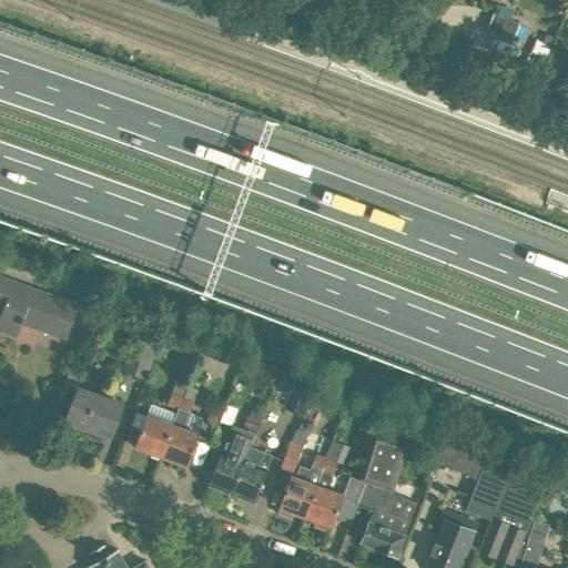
[(554,0),(550,11),(561,16),(567,0),(554,0)]
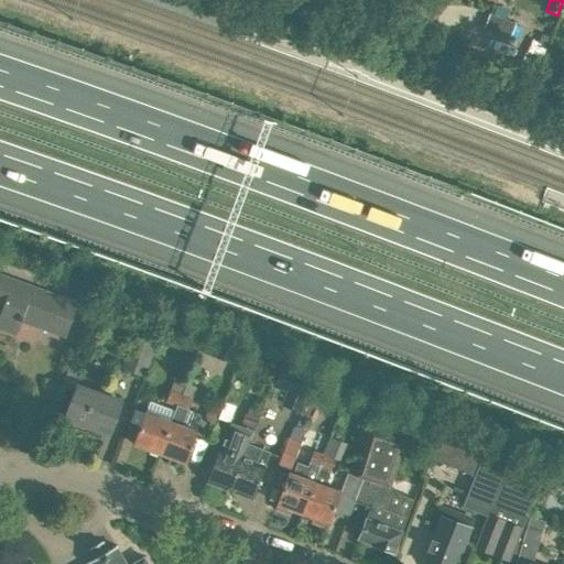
[(509,38),(514,25),(489,15),(485,28),(509,38)]
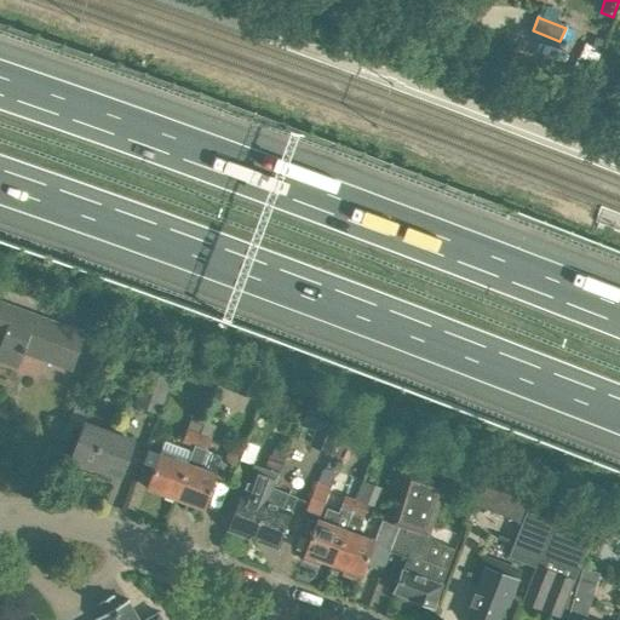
[(72,371),(85,334),(0,303),(0,336),(3,337),(0,342),(0,362),(17,368),(23,354),(72,371)]
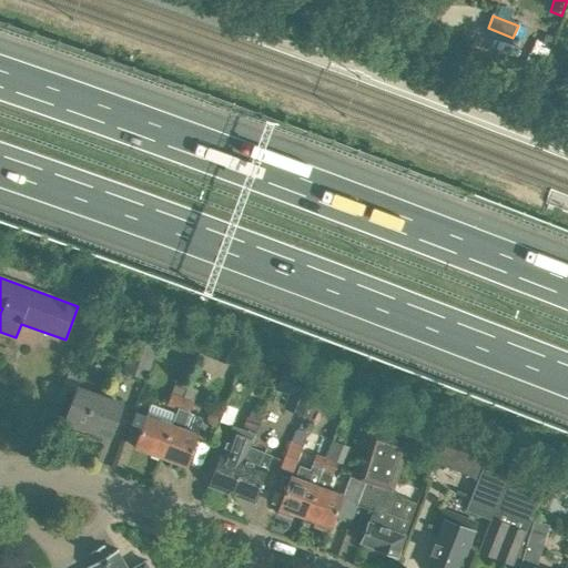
[(142,376),(154,345),(137,338),(124,369),(142,376)]
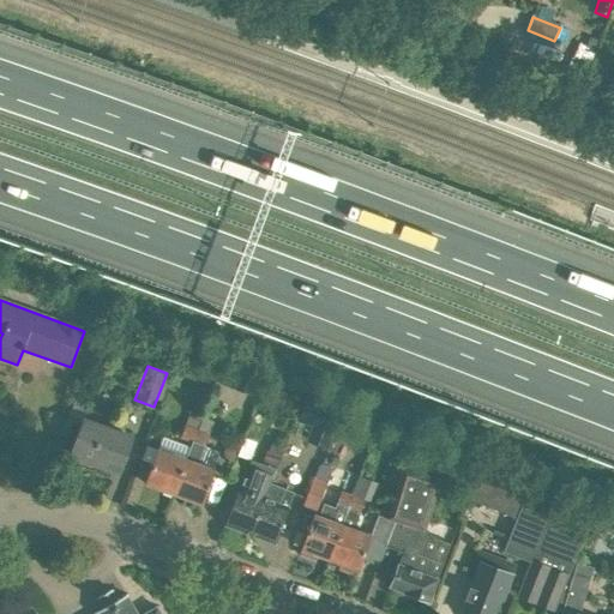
[(223,385),(254,396),(259,384),(228,372),(223,385)]
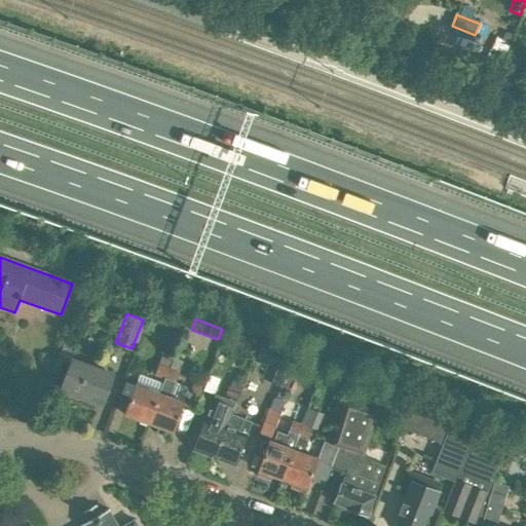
[(291,353),(291,352),(262,342),(255,362),(267,366),(262,378),(279,384),(291,353)]
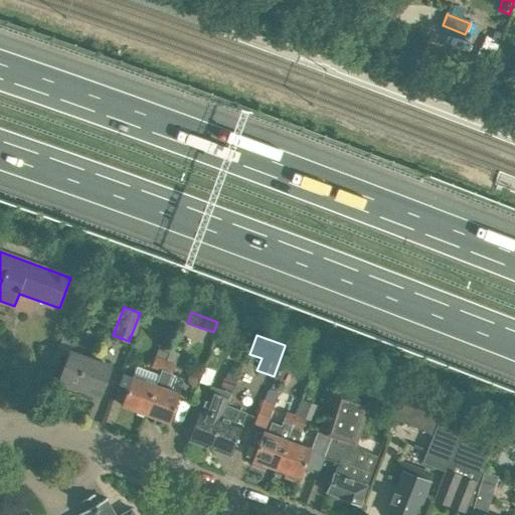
[(160,371),(164,360),(168,351),(158,347),(150,368),(160,371)]
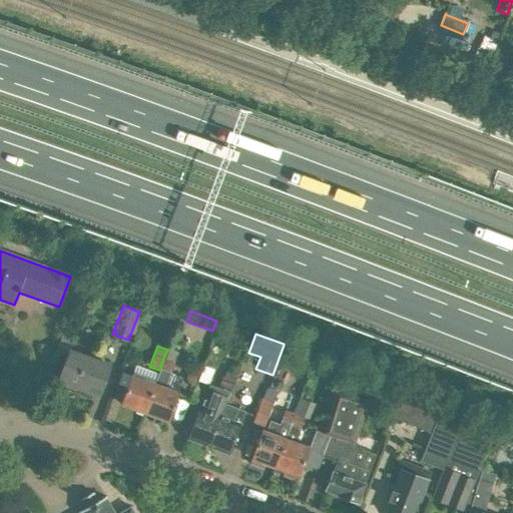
[(97,395),(108,365),(69,350),(58,380),(97,395)]
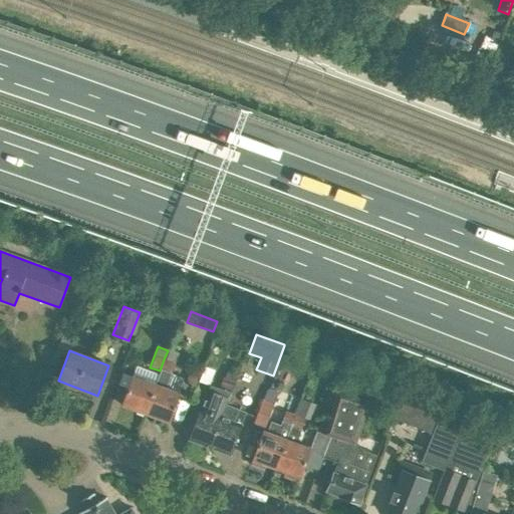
[(300,351),(295,365),(308,370),(314,356),(300,351)]
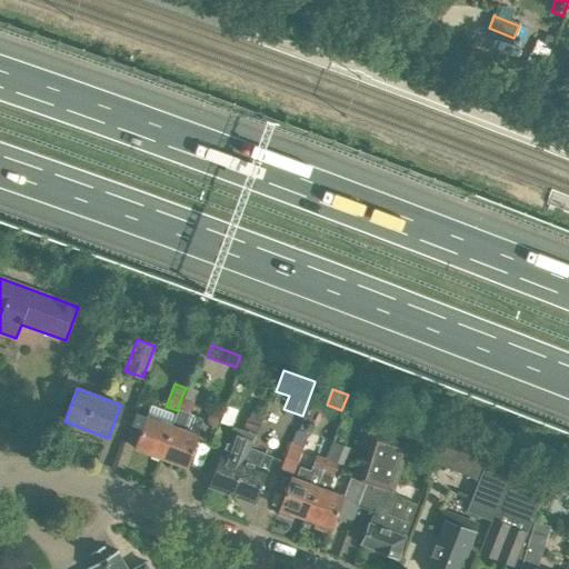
[(183,430),(193,402),(181,398),(177,410),(171,426),(158,456),(186,467),(197,436),(183,430)]
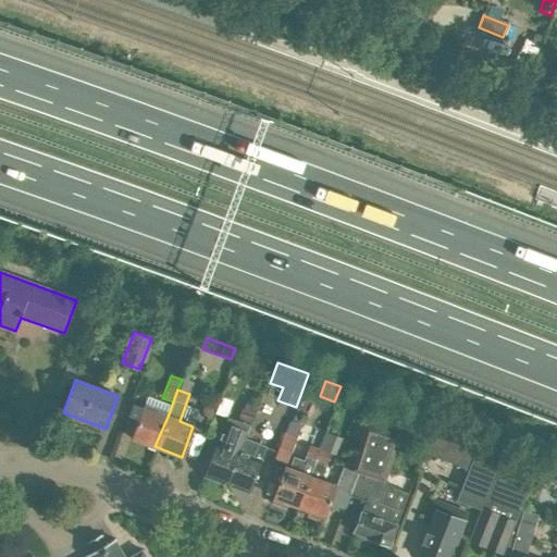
[(211,421),(217,405),(206,401),(200,417),(211,421)]
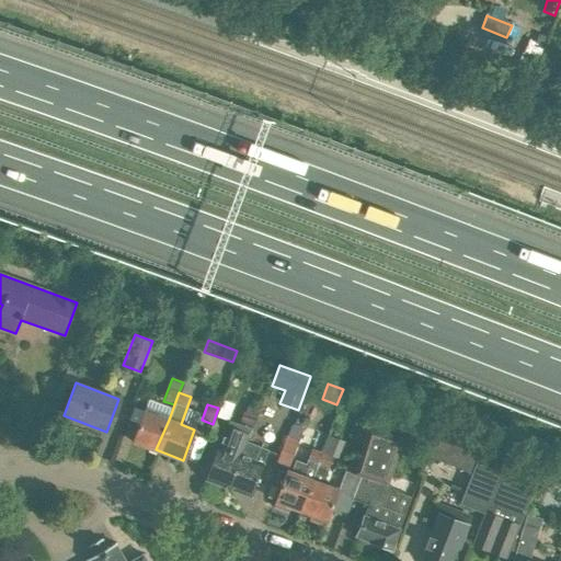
[(156,449),(169,420),(142,410),(132,439),(156,449)]
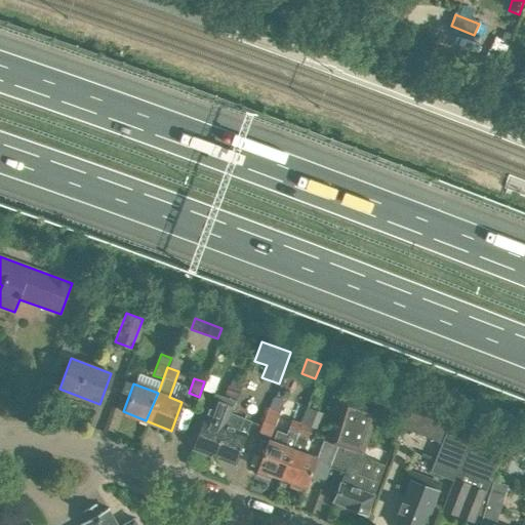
[(240,389),(228,385),(224,396),(235,400),(240,389)]
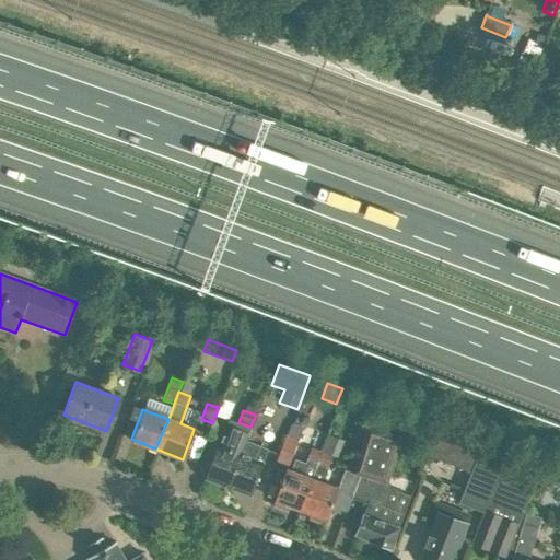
[(245,442),(251,428),(228,418),(205,478),(226,487),(244,441),(245,442)]
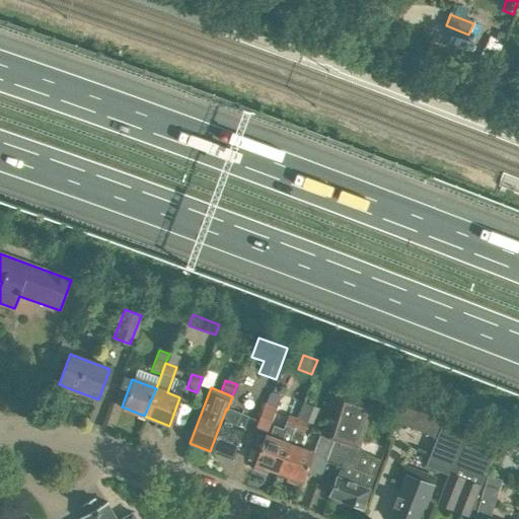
[(360,507),(372,475),(378,458),(360,451),(356,446),(369,403),(340,394),(326,435),(332,438),(324,458),(339,464),(327,495),(360,507)]
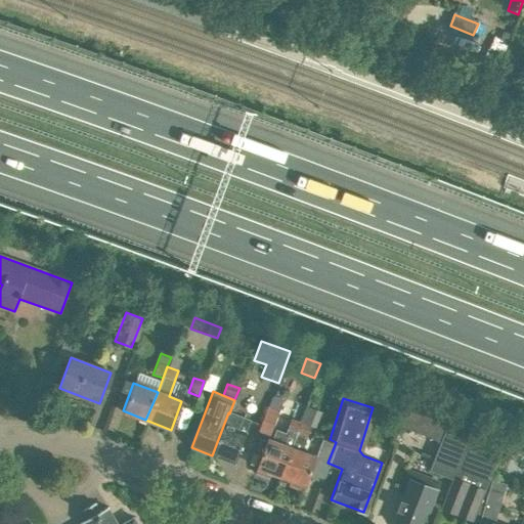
[(399,426),(439,442),(443,432),(469,442),(476,424),(410,398),(399,426)]
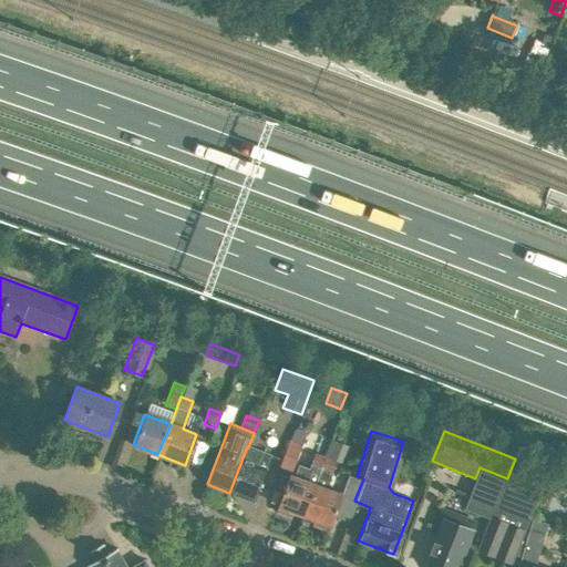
[(300,445),(303,437),(294,433),(290,441),(289,440),(278,468),(291,473),(302,445),(300,445)]
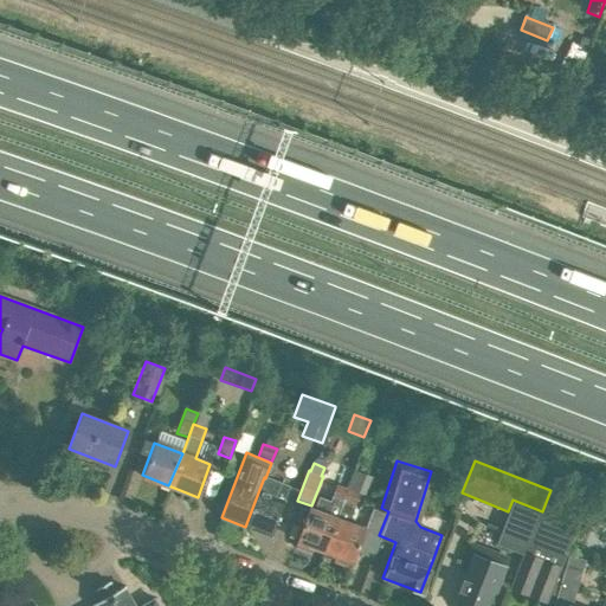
[(350,561),(363,527),(349,522),(367,475),(353,469),(346,485),(347,487),(322,550),(334,554),(333,560),(347,566),(349,560),(350,561)]
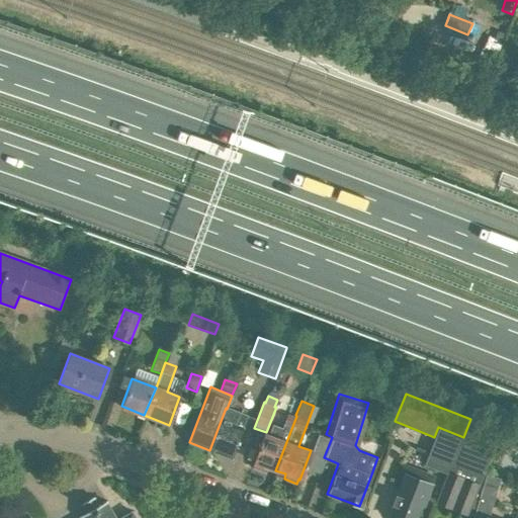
[(230,458),(242,427),(247,416),(227,409),(226,408),(209,450),(230,458)]
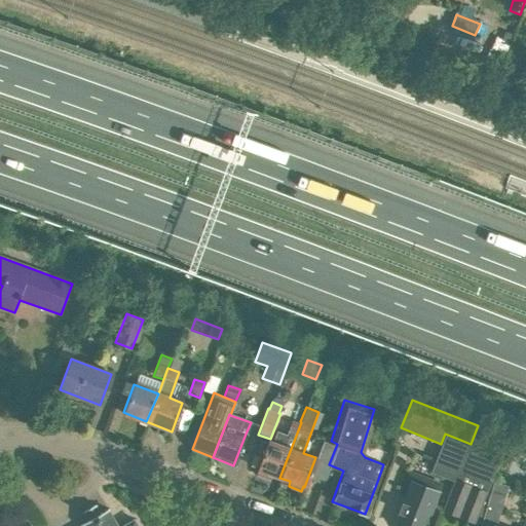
[(270,474),(279,478),(301,422),(300,421),(293,419),(287,435),(277,431),(273,441),(268,439),(255,474),(268,479),(270,474)]
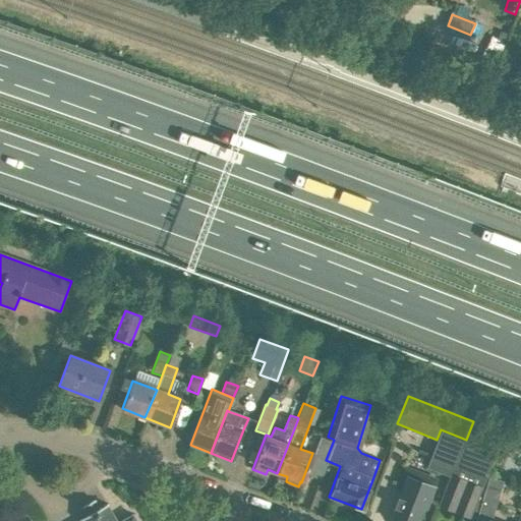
[(475,499),(501,432),(473,421),(466,440),(441,429),(437,440),(426,466),(449,475),(437,506),(467,518),(470,510),(475,499)]
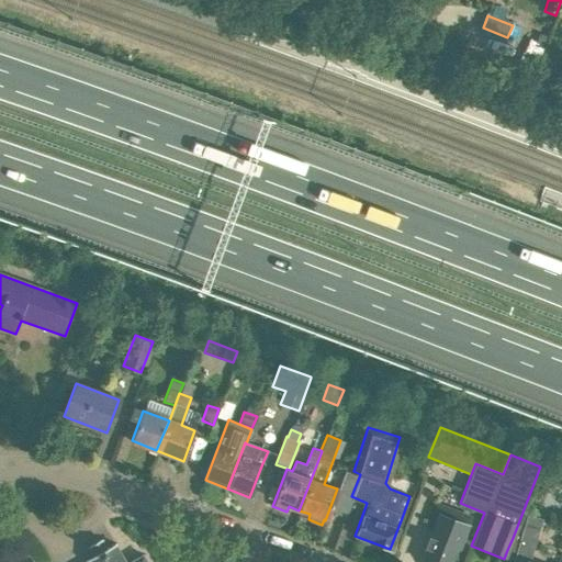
[(425,561),(450,561),(456,550),(459,548),(469,525),(439,513),(420,560),(425,561)]
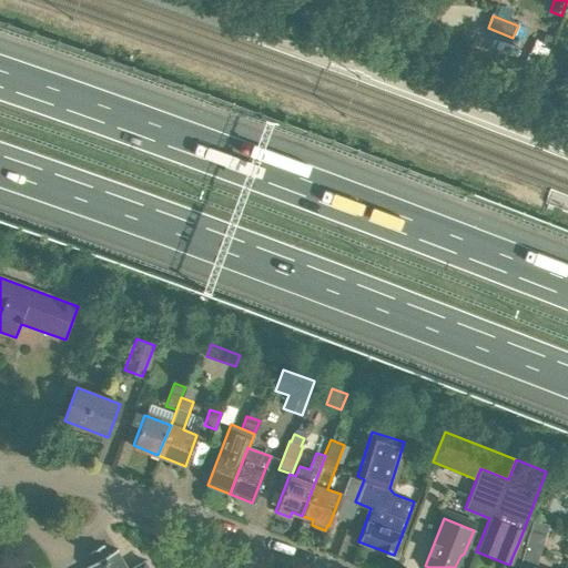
[(534,563),(541,535),(528,531),(524,546),(520,558),(534,563)]
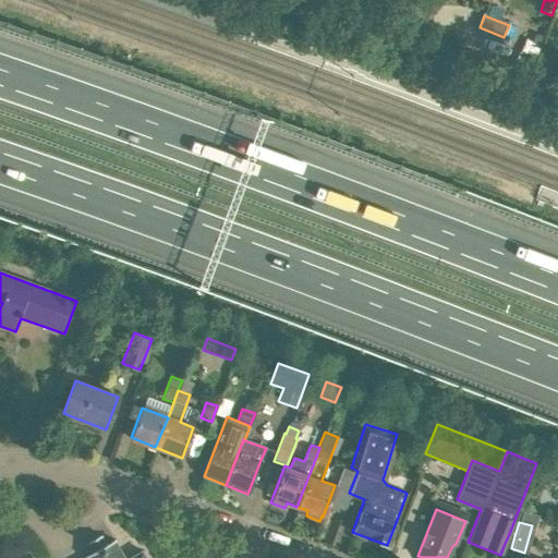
[(509,534),(504,546),(511,548),(514,536),(509,534)]
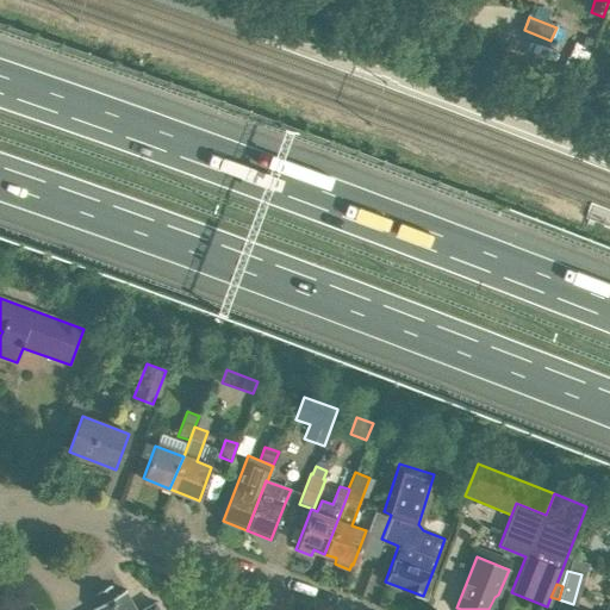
[(114,596),(109,585),(97,592),(103,603),(93,608),(93,609),(160,609),(155,602),(139,609),(135,609),(124,590),(114,596)]
